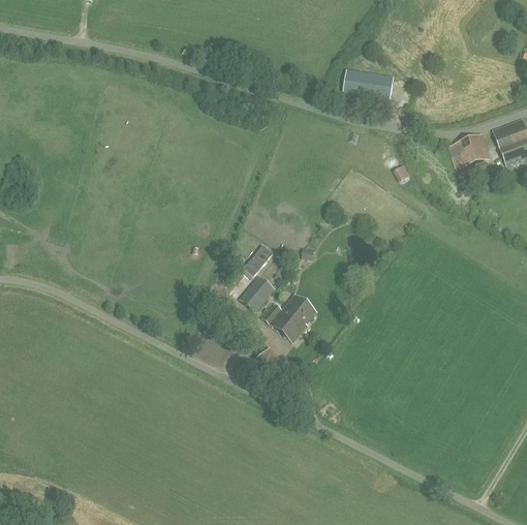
[(345,69),(342,92),(389,99),(392,76),(345,69)]
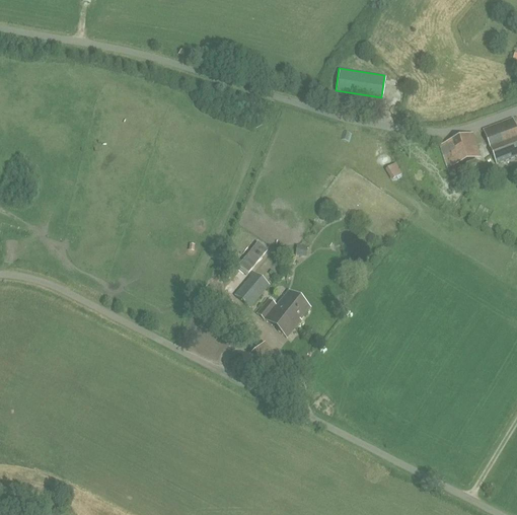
[(351,94),(349,106),(377,111),(379,99),(351,94)]
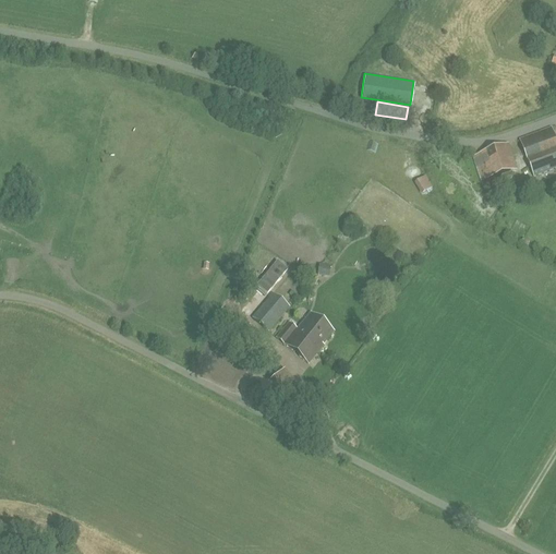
[(532,173),(555,164),(555,140),(550,124),(518,136),(532,173)]
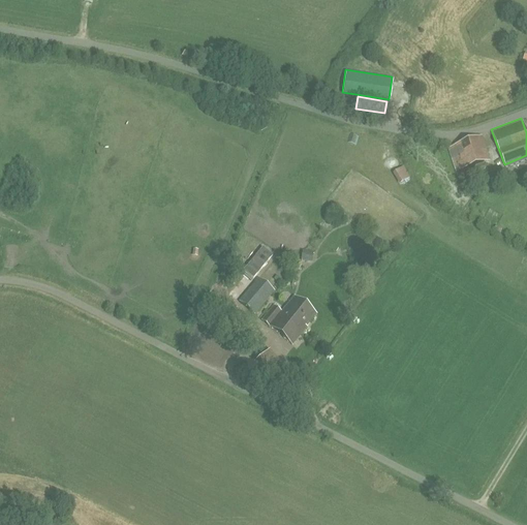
[(357,131),(348,130),(346,139),(354,141),(357,131)]
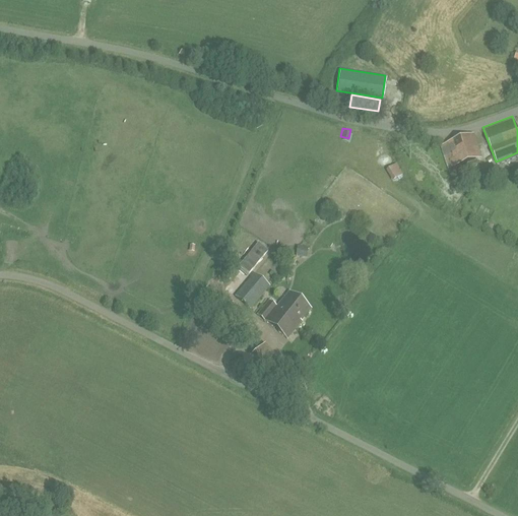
[(295,243),(294,253),(305,254),(306,244),(295,243)]
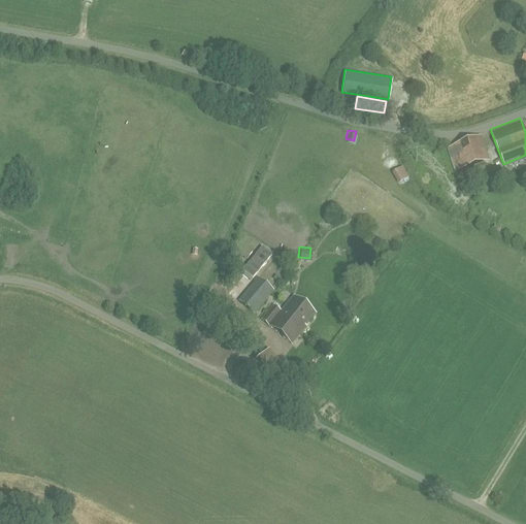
[(236,297),(252,310),(272,287),(257,273),(236,297)]
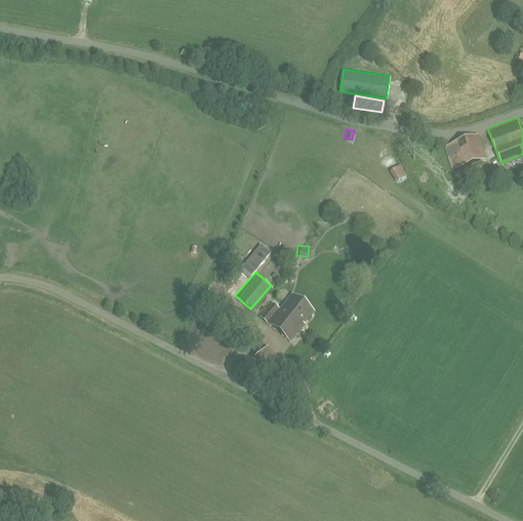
[(288,338),(312,309),(290,290),(278,306),(270,299),(258,315),(288,338)]
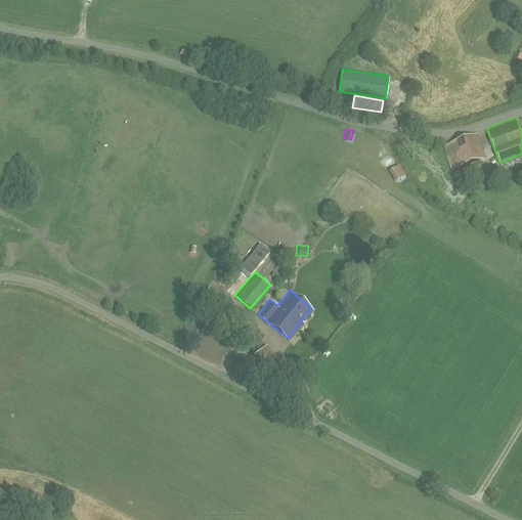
[(209,311),(218,319),(226,308),(217,301),(209,311)]
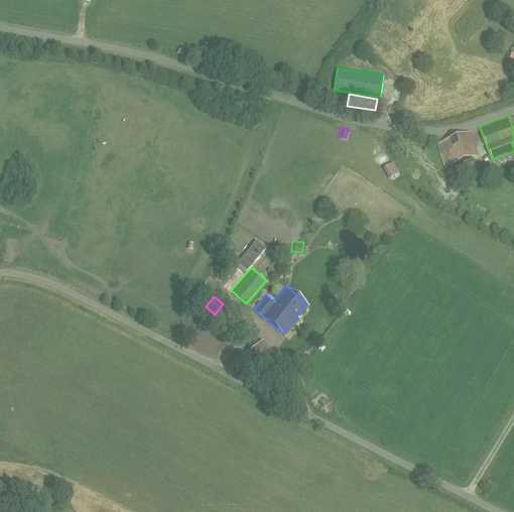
[(242,353),(256,370),(275,355),(261,337),(242,353)]
